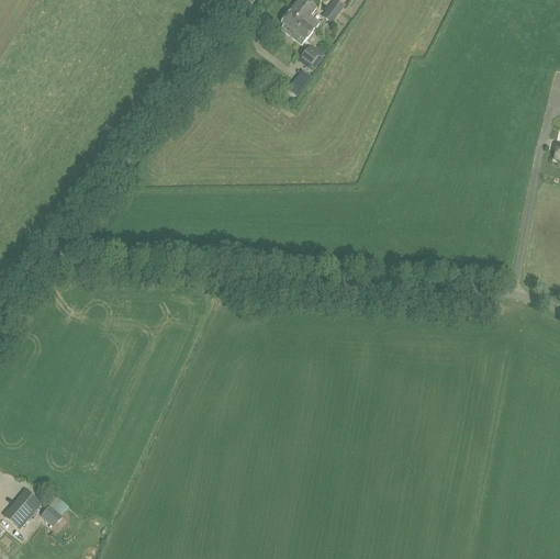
[(295,0),(288,10),(302,21),(312,29),(318,20),(309,12),(314,6),(306,0),(295,0)]
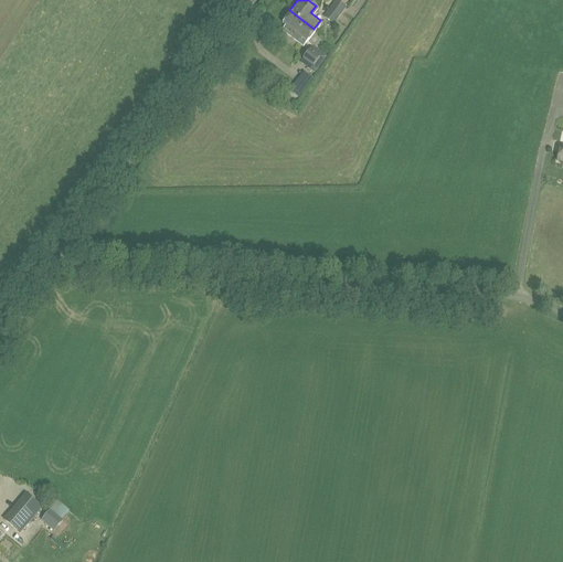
[(331,0),(321,14),(331,22),(344,4),(339,0),(331,0)]
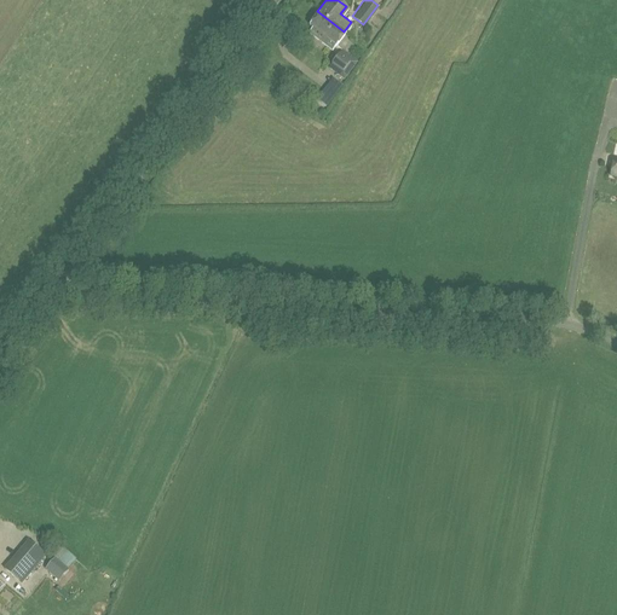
[(332,48),(345,33),(344,32),(333,23),(317,11),(307,23),(311,25),(307,30),(332,48)]
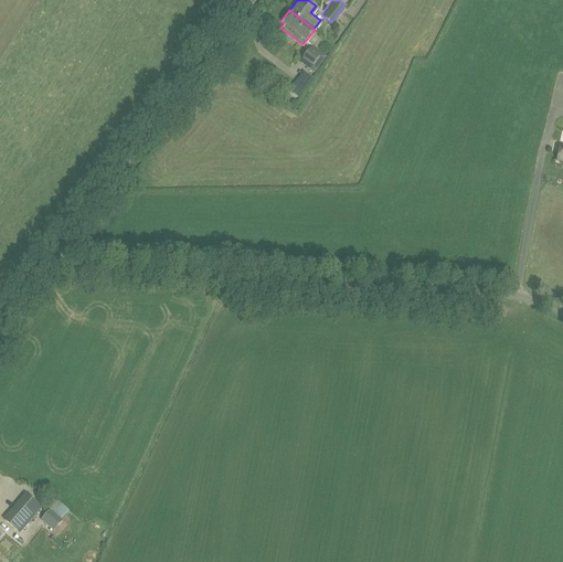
[(553,12),(551,32),(558,33),(561,13),(553,12)]
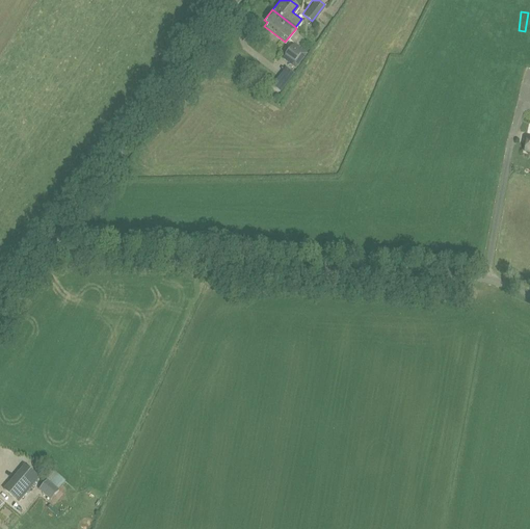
[(302,49),(303,48),(292,40),(281,56),(294,67),(306,51),(302,49)]
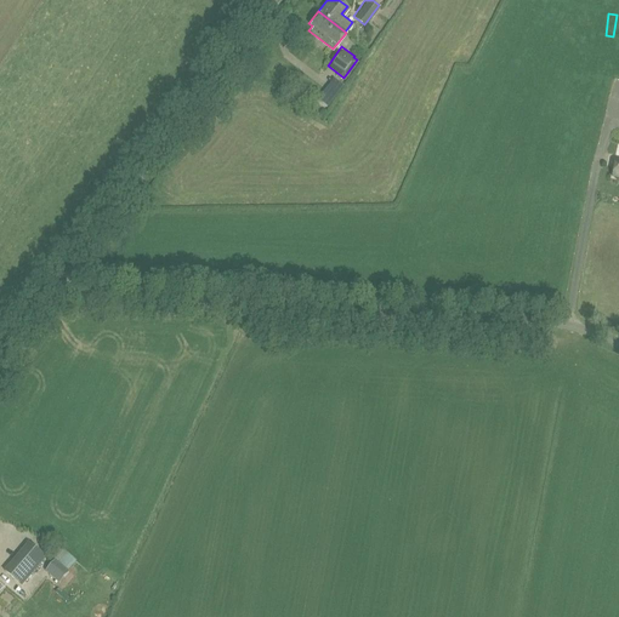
[(26,542),(12,556),(26,569),(34,559),(30,555),(35,550),(26,542)]
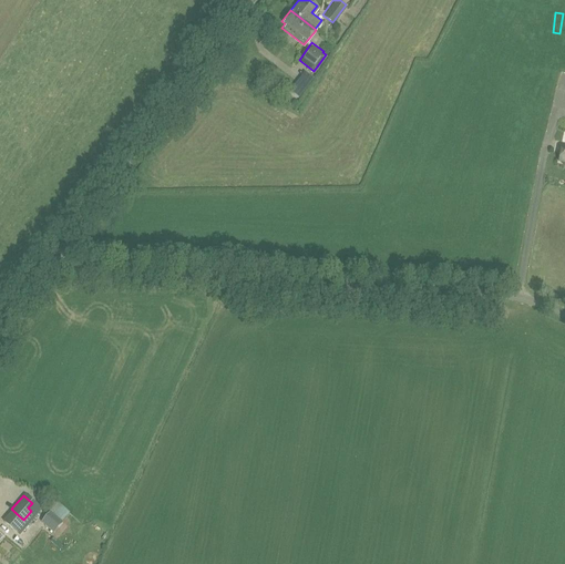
[(53,508),(61,514),(68,506),(61,500),(53,508)]
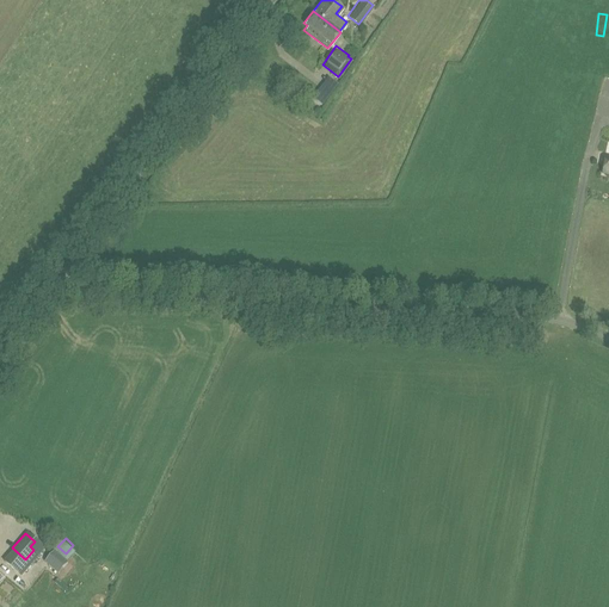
[(42,559),(56,571),(66,559),(53,547),(42,559)]
